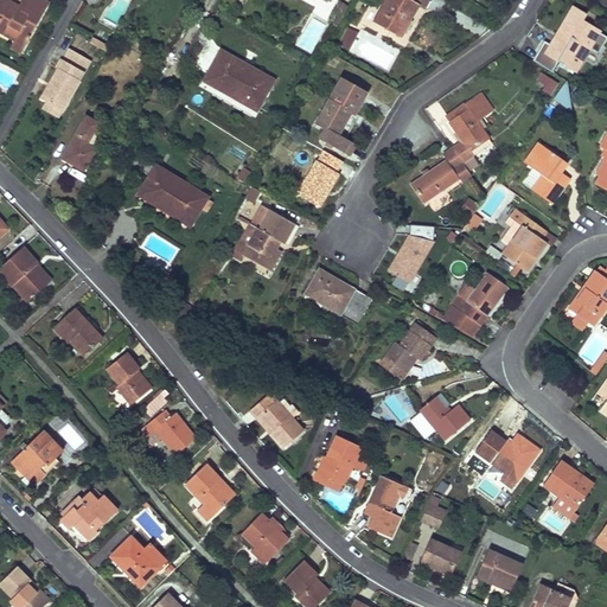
[(5,0),(0,0),(0,31),(14,40),(16,40),(19,32),(30,38),(49,2),(43,0),(21,0),(18,7),(16,11),(8,7),(11,2),(5,0)]
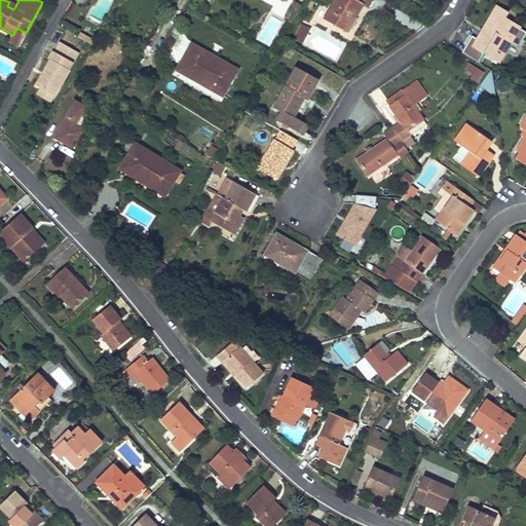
[(334,0),(324,20),(347,32),(363,3),(370,7),(373,1),(371,0),(334,0)]
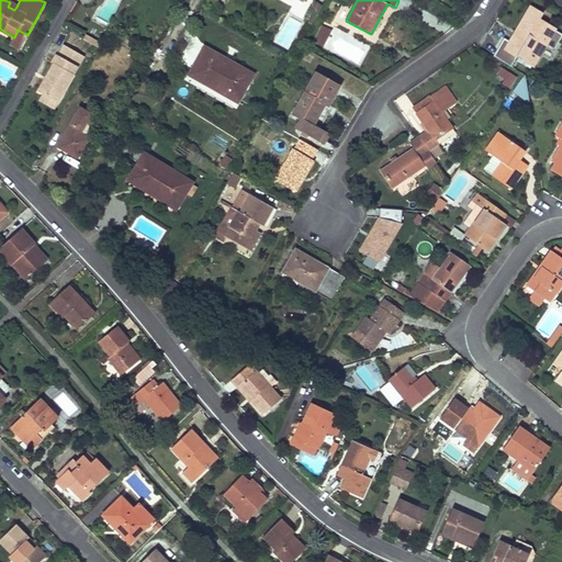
[(316,9),(319,11),(323,6),(316,1),(313,8),(316,9)]
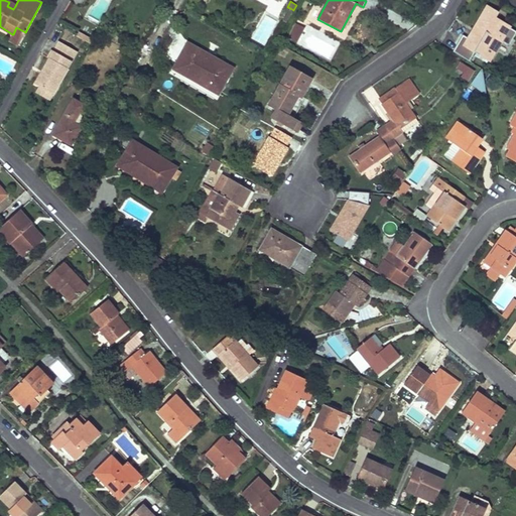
[(478,34),(470,39),(473,40),(469,47),(459,41),(454,50),(470,60),(475,51),(490,60),(493,56),(491,55),(495,49),(496,49),(499,46),(495,44),(499,38),(509,44),(515,32),(515,30),(510,27),(510,26),(495,17),(498,12),(487,5),(476,25),(486,31),(483,36),(478,34)]
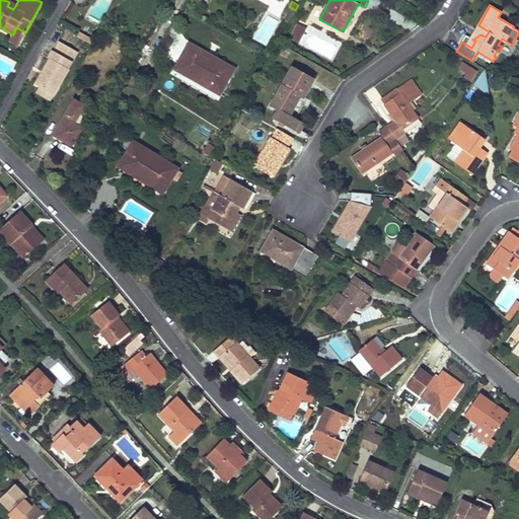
[(292,8),(285,21),(288,23),(295,10),(292,8)]
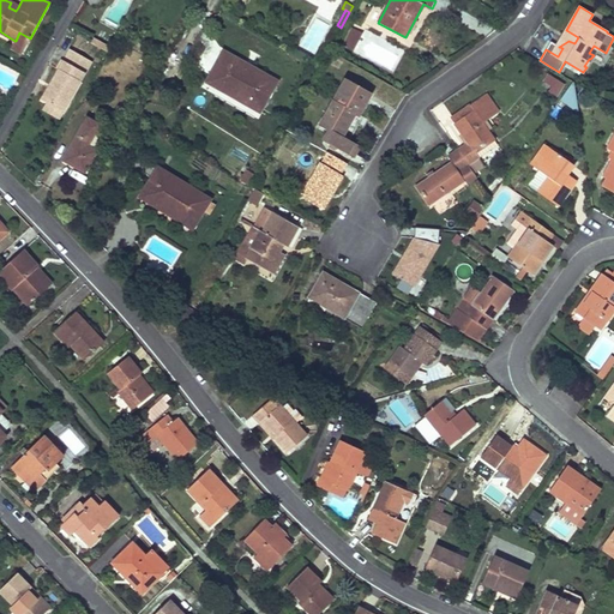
[(355,29),(345,44),(354,49),(362,32),(355,29)]
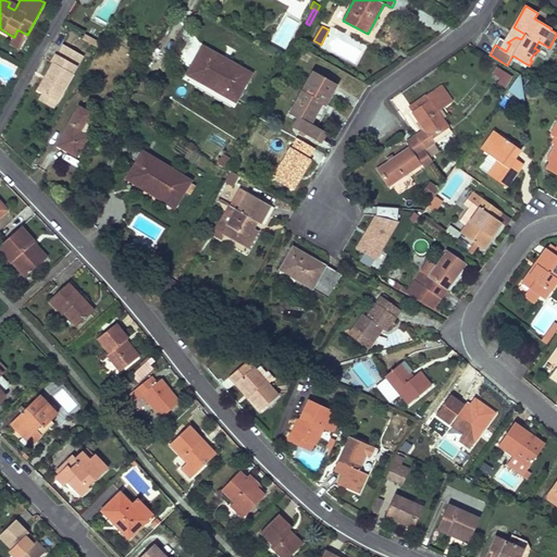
[(499,37),(495,45),(506,51),(510,44),(507,42),(516,37),(521,39),(524,34),(514,27),(506,40),(499,37)]
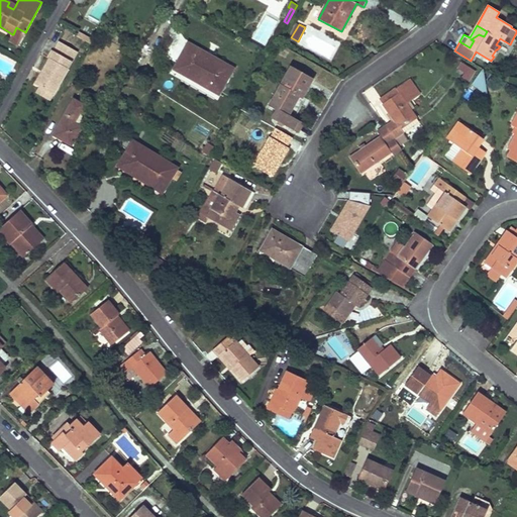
[(13,34),(12,34),(9,40),(18,45),(25,32),(16,27),(13,34)]
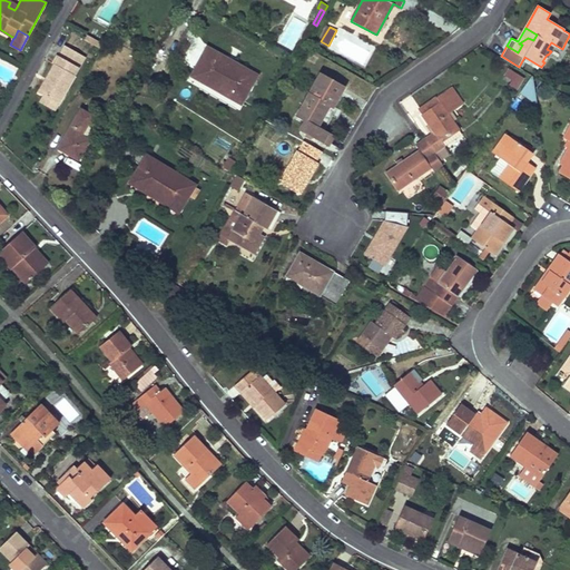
[(208,48),(192,76),(203,82),(205,78),(243,99),(256,76),(208,48)]
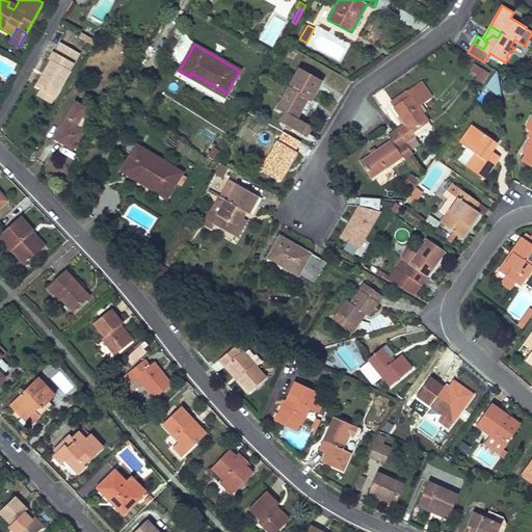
[(54,97),(73,62),(55,53),(36,86),(41,88),(54,97)]
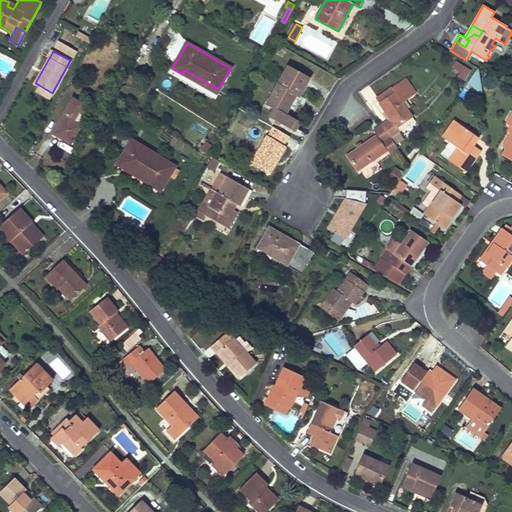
[(288,66),(267,104),(274,108),(270,116),(295,130),(299,122),(285,114),(296,95),(299,97),(309,78),(288,66)]
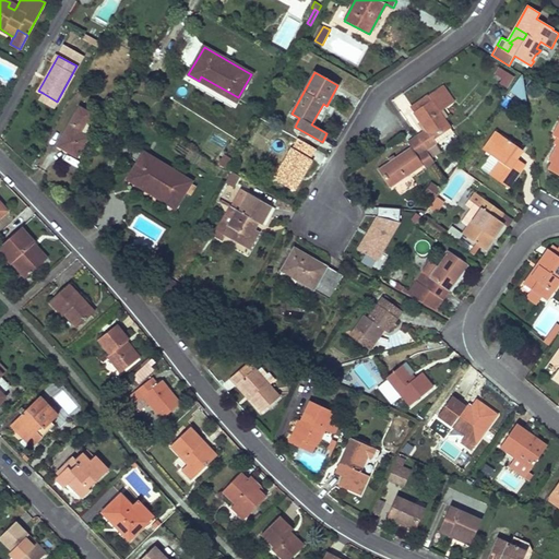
[(507,72),(500,82),(507,86),(513,75),(507,72)]
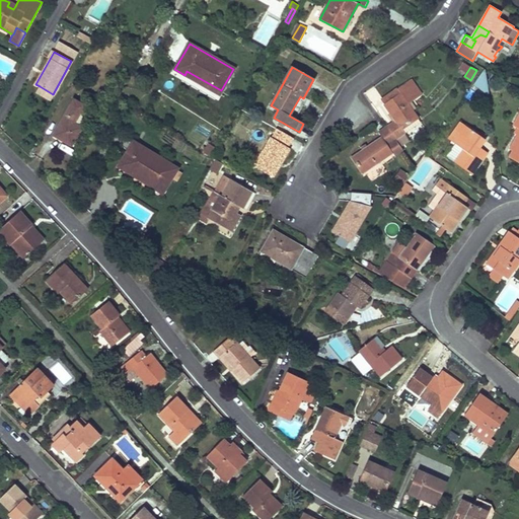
[(187,71),(184,75),(219,94),(221,90),(187,71)]
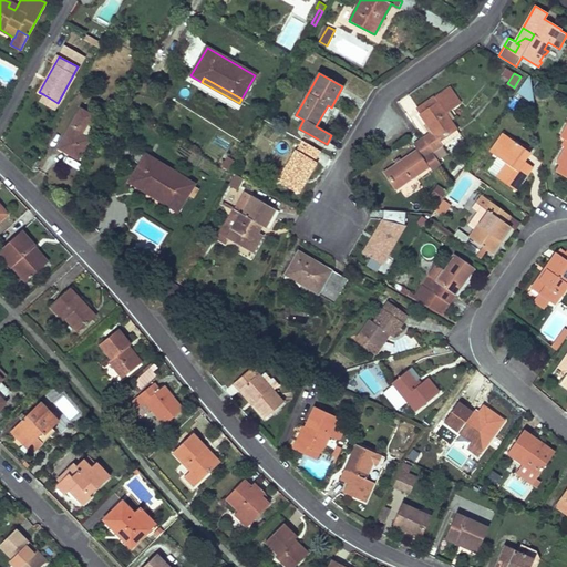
[(390,177),(389,179),(391,182),(393,182),(398,188),(429,167),(431,169),(440,163),(432,152),(433,151),(439,158),(446,153),(442,145),(459,134),(455,131),(456,130),(445,113),(460,102),(449,88),(435,98),(437,101),(422,112),(420,113),(432,132),(422,137),(413,144),(416,150),(401,160),(395,164),(385,171),(390,177)]
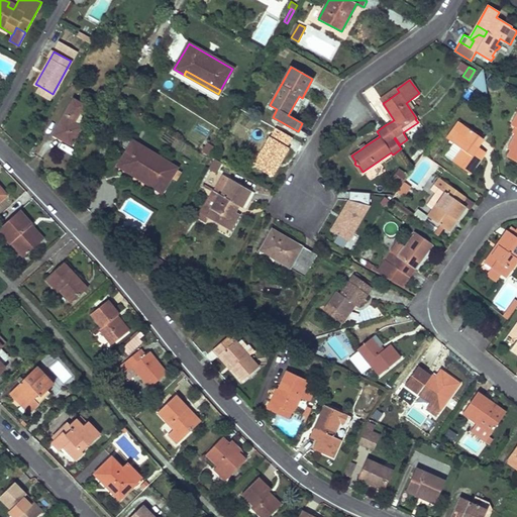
[(39,86),(36,92),(49,100),(53,94),(39,86)]
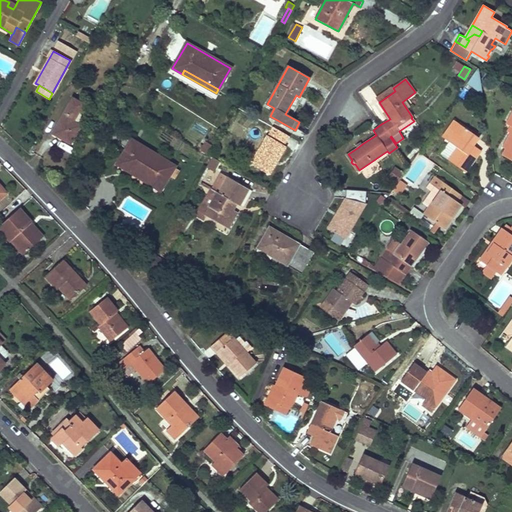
[(377,96),(381,101),(395,91),(393,88),(392,86),(377,96)]
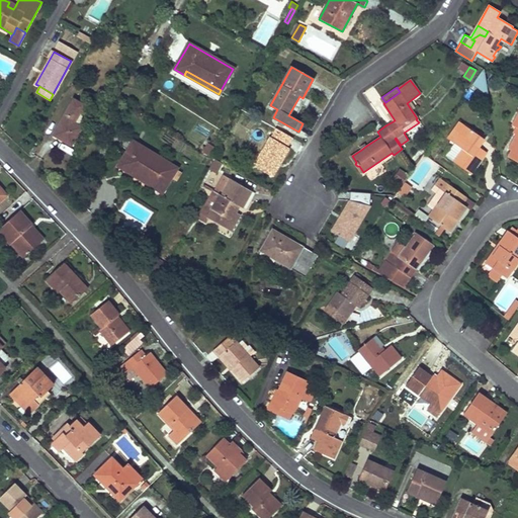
[(73,99),(54,135),(71,145),(91,109),(73,99)]
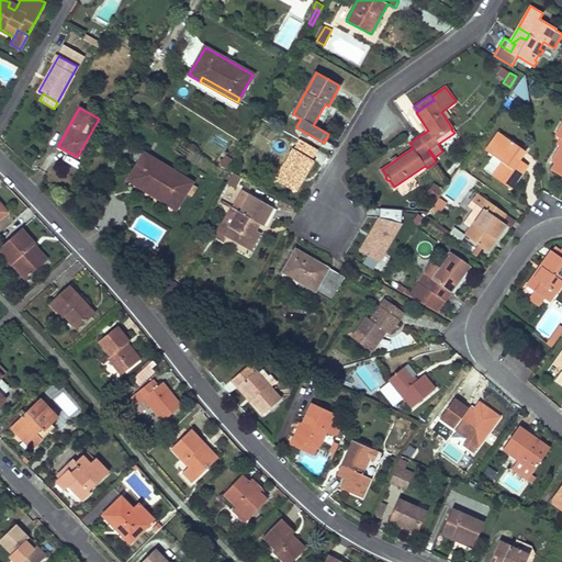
[(561,124),(555,136),(560,138),(561,139),(561,145),(560,146),(552,161),(554,163),(551,170),(561,176),(561,124)]
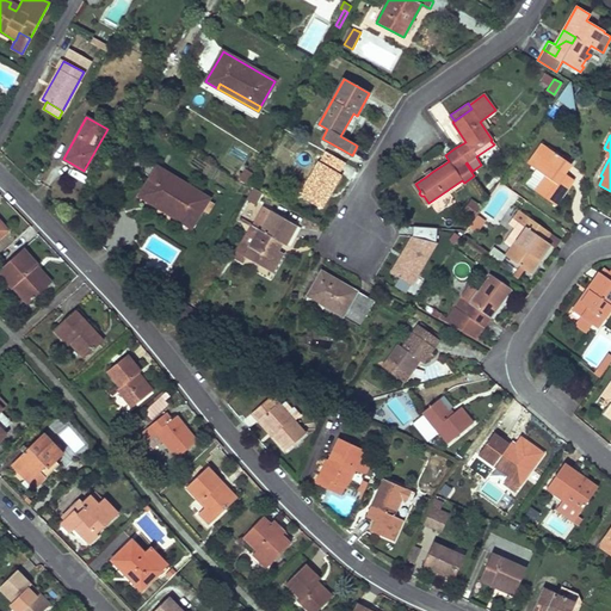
[(529,164),(534,167),(547,147),(542,143),(529,164)]
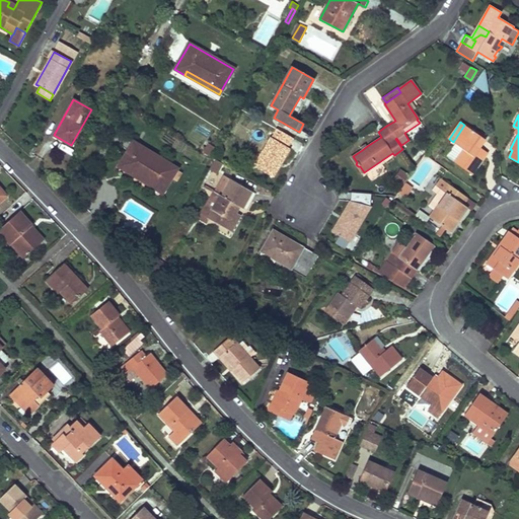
[(463,149),(455,161),(455,162),(472,174),(485,156),(477,151),(479,147),(486,140),(464,125),(453,142),(455,144),(463,149)]
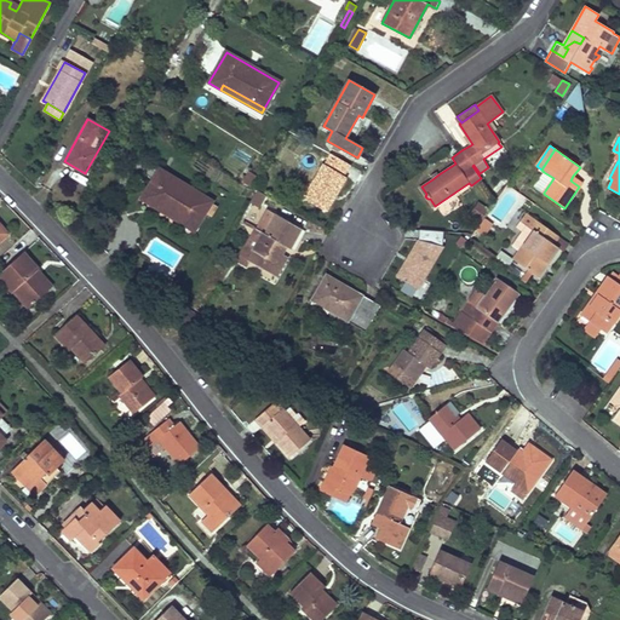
[(160,170),(142,199),(154,206),(156,202),(196,227),(205,213),(211,217),(218,206),(211,202),(211,201),(160,170)]
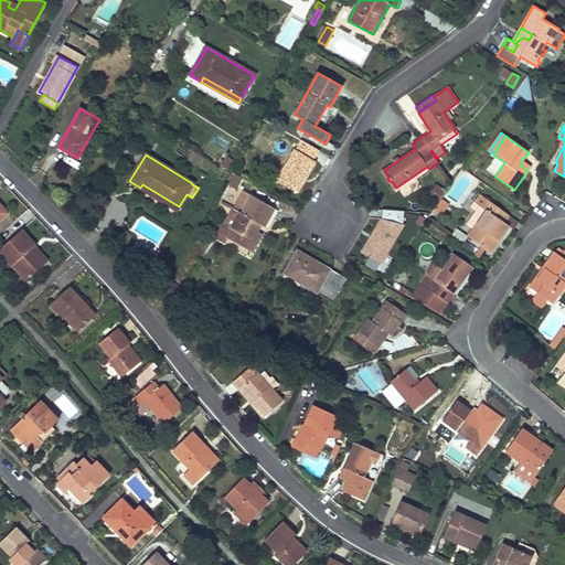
[(226,156),(221,166),(228,171),(234,160),(226,156)]
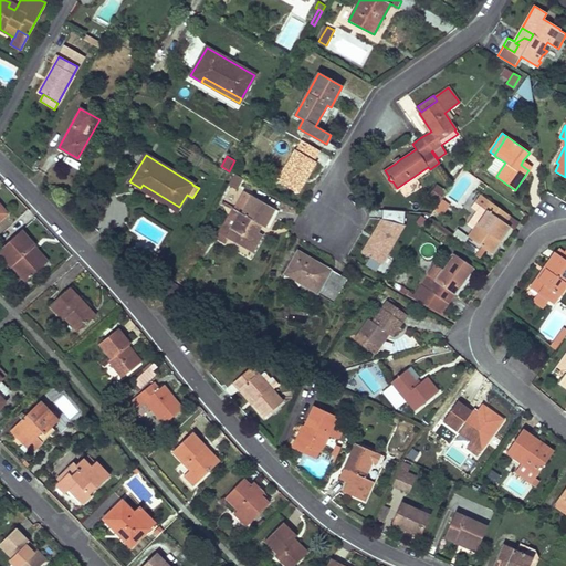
[(488,170),(496,176),(505,163),(496,157),(488,170)]
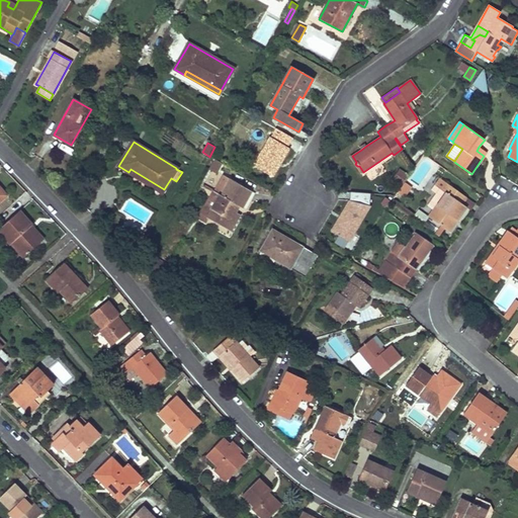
[(487,152),(479,147),(477,151),(484,156),(487,152)]
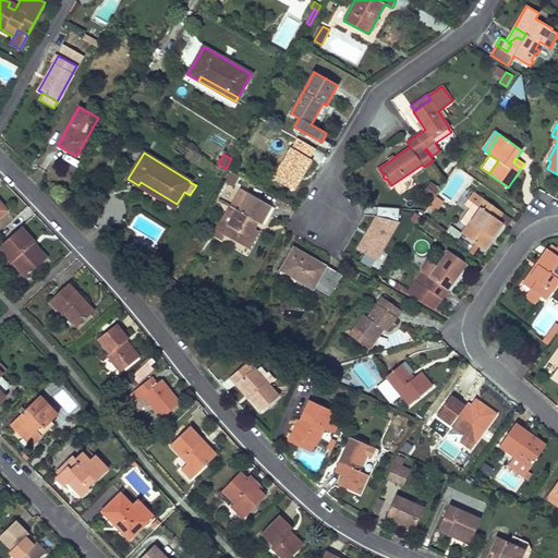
[(231,172),(226,182),(232,186),(238,176),(231,172)]
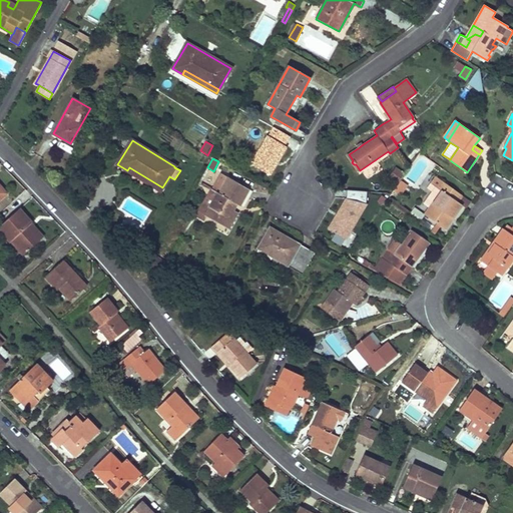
[(129,167),(127,170),(160,190),(162,187),(129,167)]
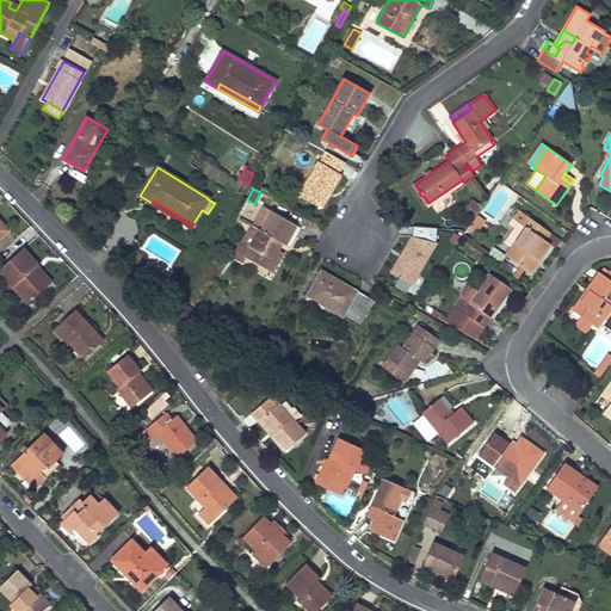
[(467,199),(466,210),(480,213),(481,202),(467,199)]
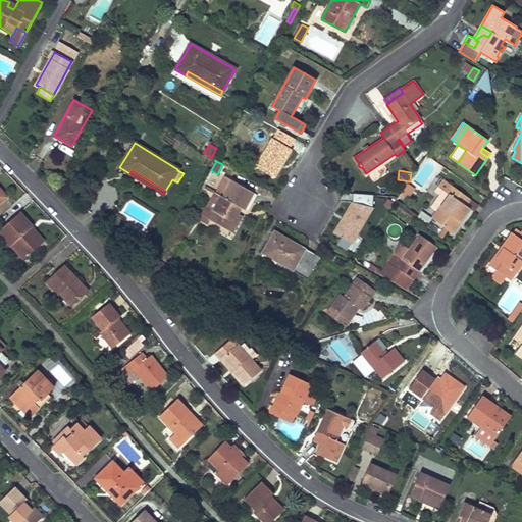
[(224,178),(217,191),(224,195),(231,183),(224,178)]
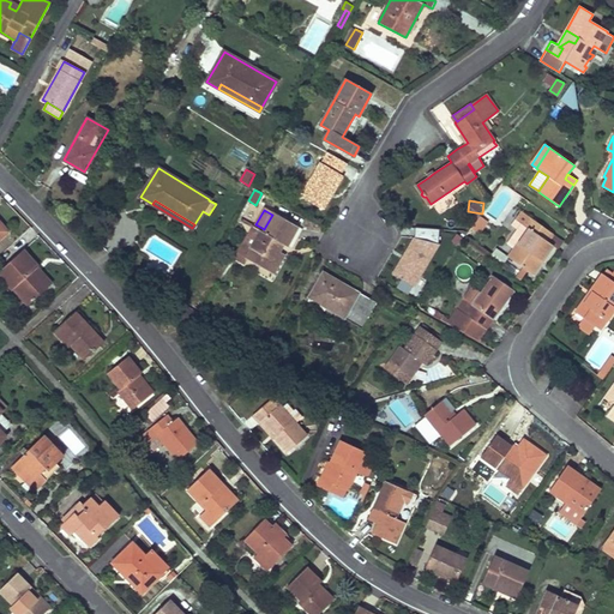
[(513,248),(509,257),(530,272),(539,259),(541,260),(553,245),(547,241),(553,233),(522,211),(516,220),(521,223),(506,244),(513,248)]
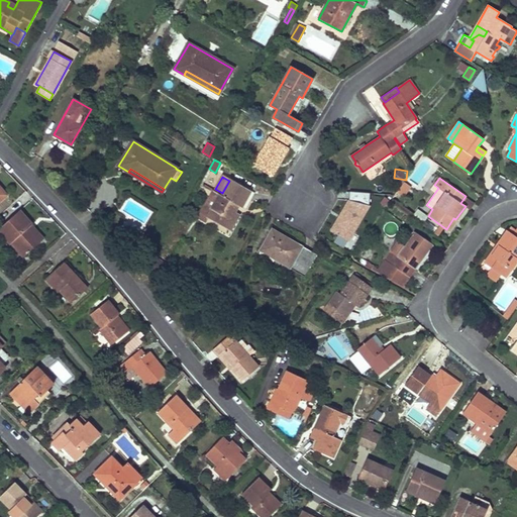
[(214,189),(198,218),(206,222),(208,218),(226,228),(235,212),(235,211),(232,209),(235,203),(238,205),(245,209),(254,192),(230,179),(229,181),(222,193),(215,189),(214,189)]
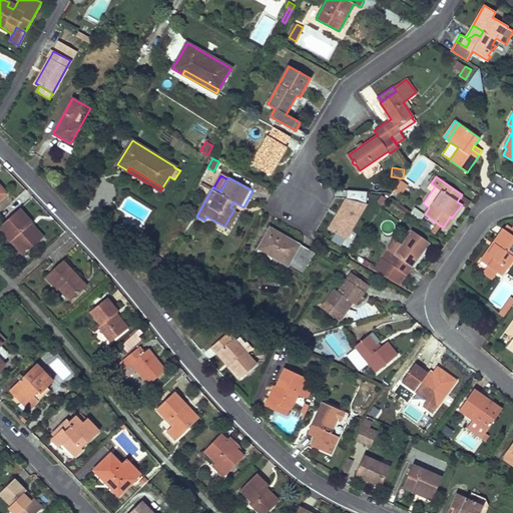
[(399,183),(394,190),(399,194),(404,187),(399,183)]
